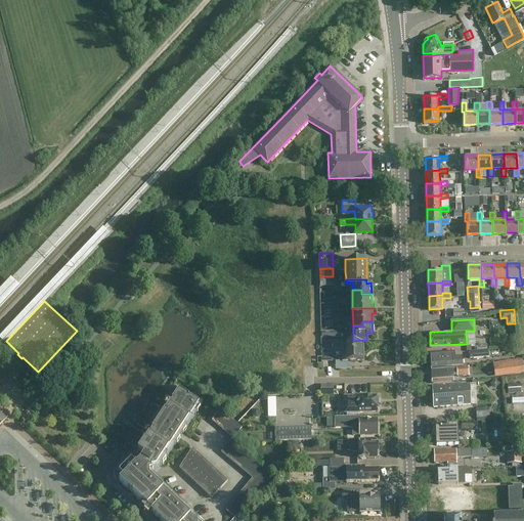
[(353,341),(353,340),(343,341),(343,359),(363,359),(362,341),(362,340),(353,341)]
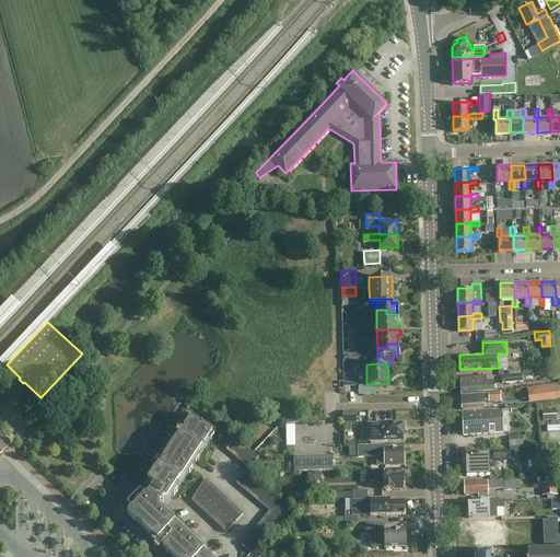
[(354,370),(343,371),(345,384),(354,384),(354,370)]
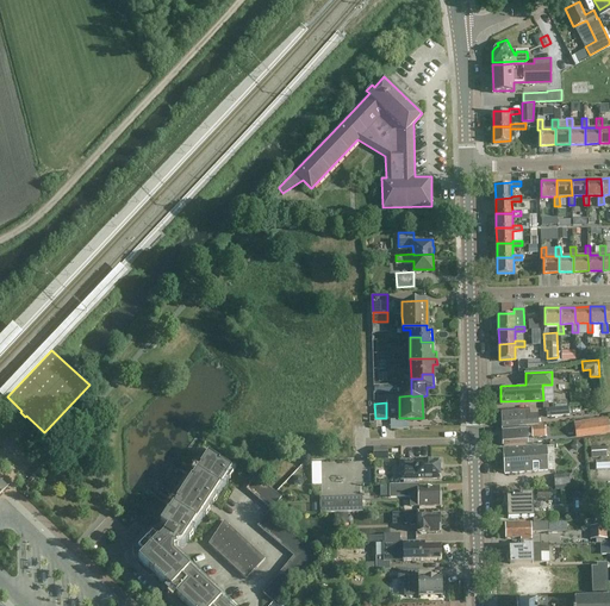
[(568,404),(547,406),(547,414),(570,412),(568,404)]
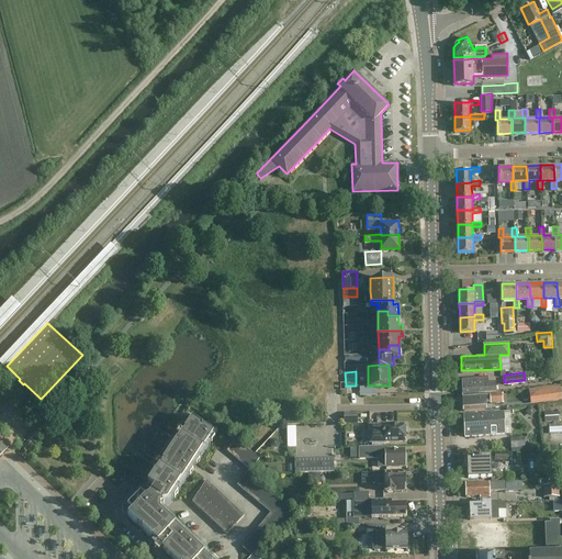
[(495,382),(484,383),(484,376),(462,377),(463,392),(495,390),(495,382)]
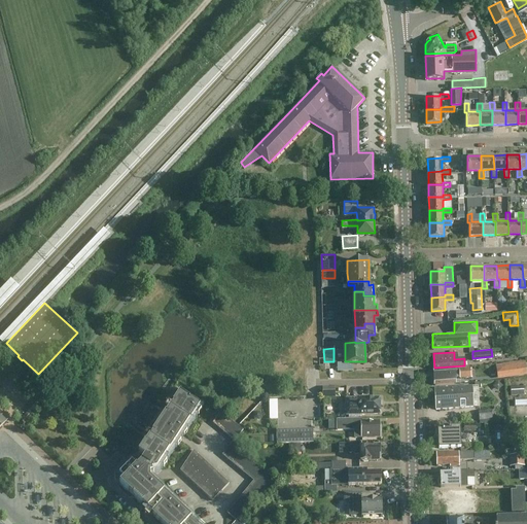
[(490,363),(492,378),(505,376),(502,361),(490,363)]
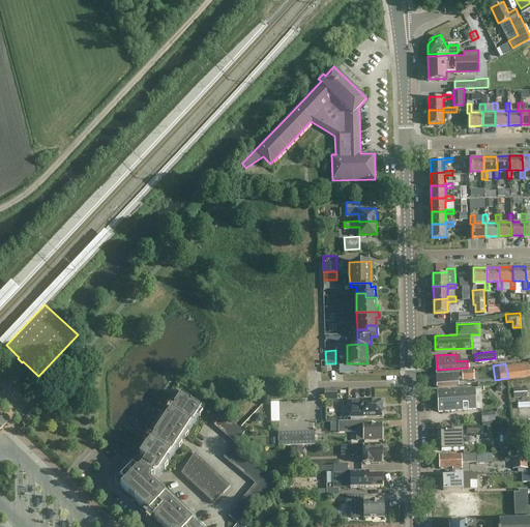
[(463,378),(466,378),(473,378),(472,370),(436,372),(437,386),(458,384),(458,380),(458,374),(463,374),(463,378)]
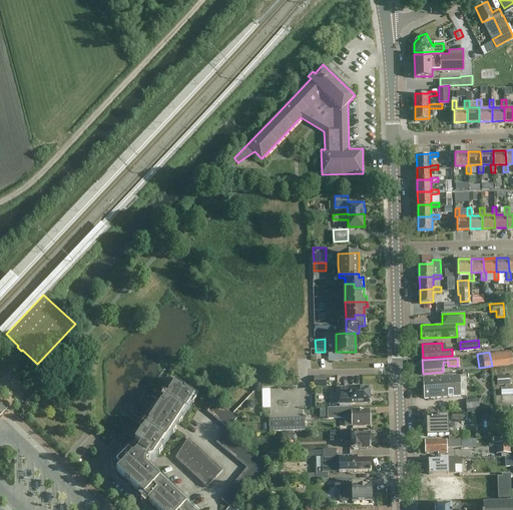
[(425,397),(461,394),(460,374),(423,377),(425,397)]
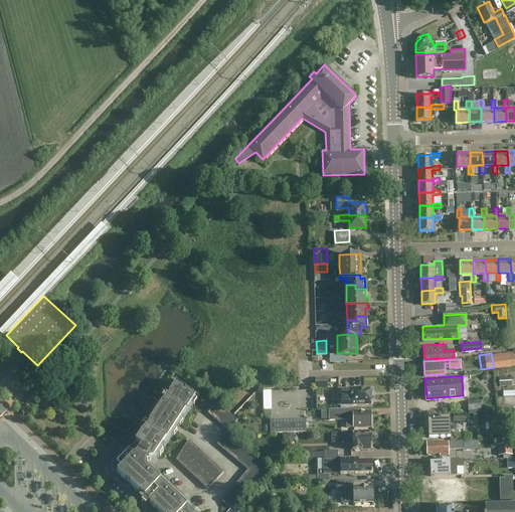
[(512,375),(499,375),(499,384),(512,383),(512,375)]
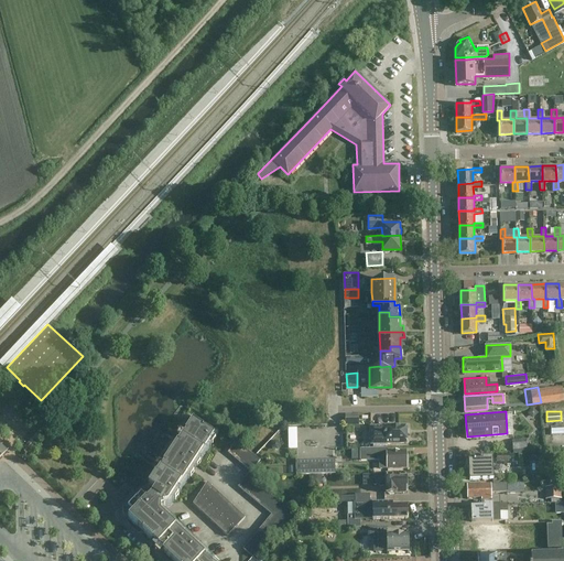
[(345,412),(345,423),(358,422),(358,412),(345,412)]
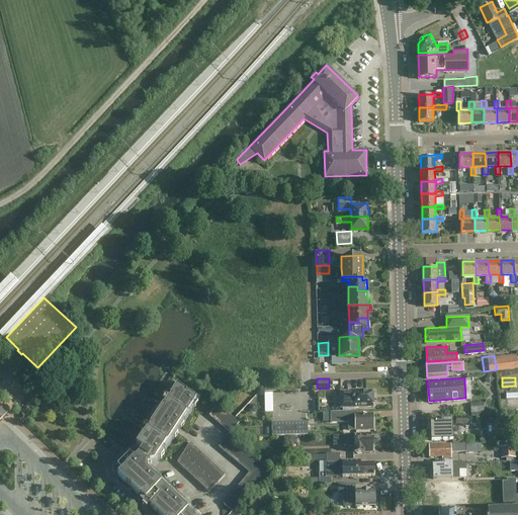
[(122,469),(117,475),(140,496),(141,495),(145,500),(145,501),(145,504),(149,504),(149,503),(150,504),(150,505),(161,514),(195,514),(148,470),(148,465),(150,462),(155,461),(197,396),(177,382),(170,394),(171,394),(164,404),(151,424),(144,435),(137,445),(138,446),(122,469)]
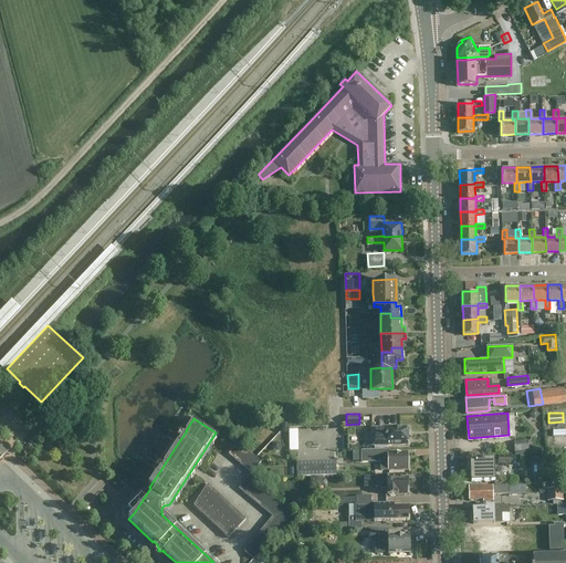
[(408,426),(373,427),(374,444),(408,442),(408,426)]
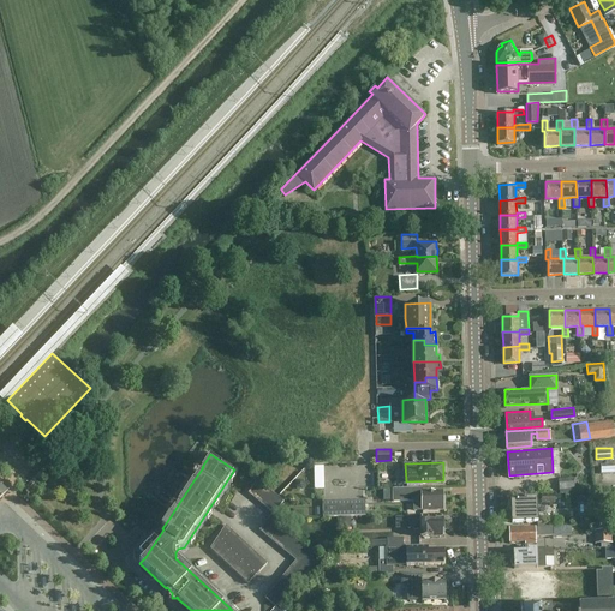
[(573,475),(557,477),(559,487),(574,486),(573,475)]
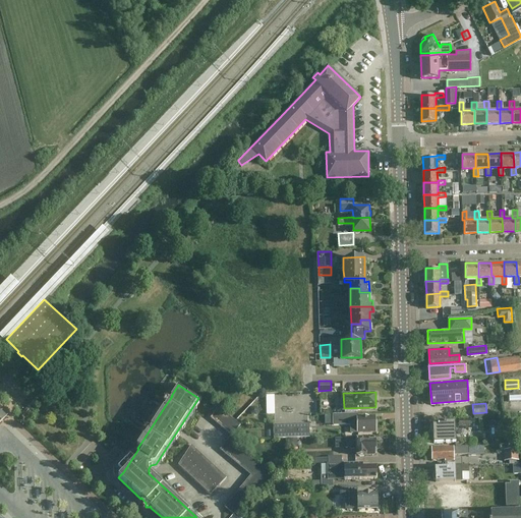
[(233,513),(228,517),(242,517),(236,513),(270,472),(229,438),(240,423),(218,404),(211,416),(231,434),(220,448),(250,473),(225,505),(233,513)]
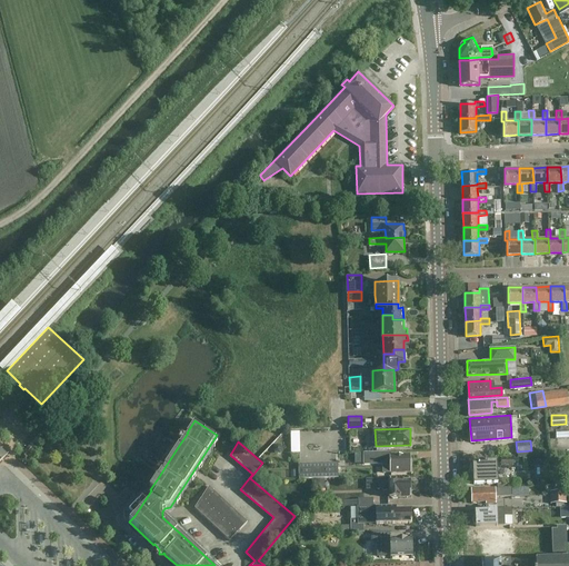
[(391,454),(391,449),(365,450),(365,462),(383,462),(383,470),(391,470),(411,469),(411,453),(391,454)]
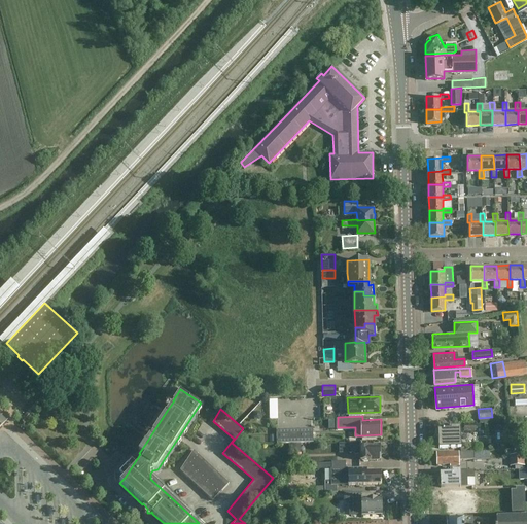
[(450,425),(450,427),(438,427),(438,428),(435,430),(435,435),(438,438),(438,447),(450,447),(461,447),(460,429),(464,429),(464,430),(476,430),(476,423),(464,423),(464,425),(460,425),(450,425)]
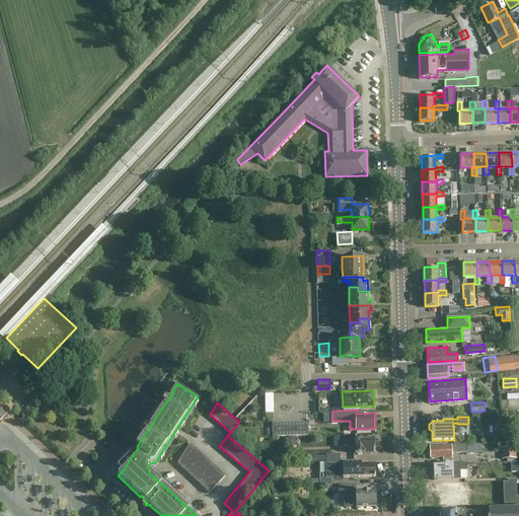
[(272,422),(273,435),(308,433),(308,420),(272,422)]
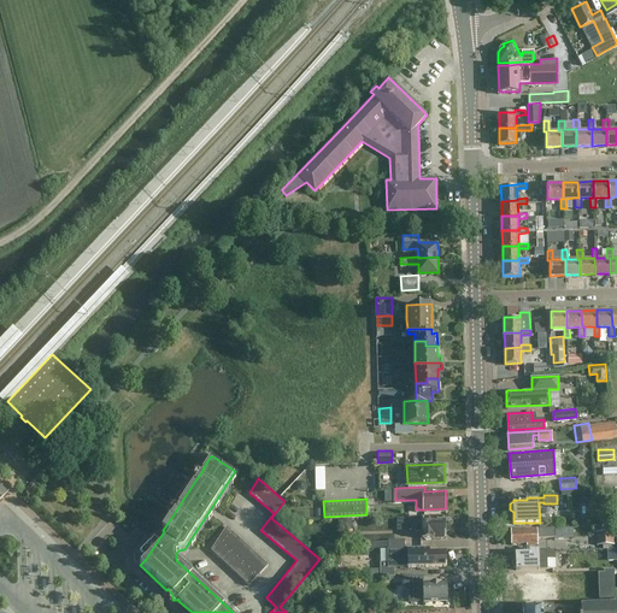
[(446,517),(430,518),(430,516),(410,516),(410,526),(409,526),(409,528),(418,528),(418,526),(417,526),(417,524),(423,524),(424,537),(445,536),(445,534),(447,534),(446,517)]
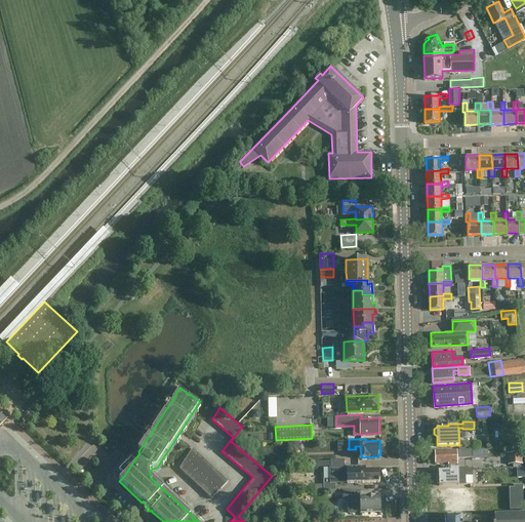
[(179,467),(212,496),(228,480),(193,446),(179,467)]
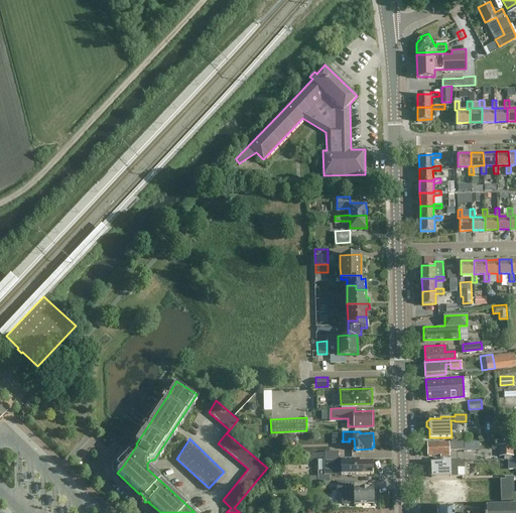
[(464,440),(442,441),(427,441),(427,455),(440,455),(440,456),(446,456),(449,456),(449,450),(464,449),(464,440)]
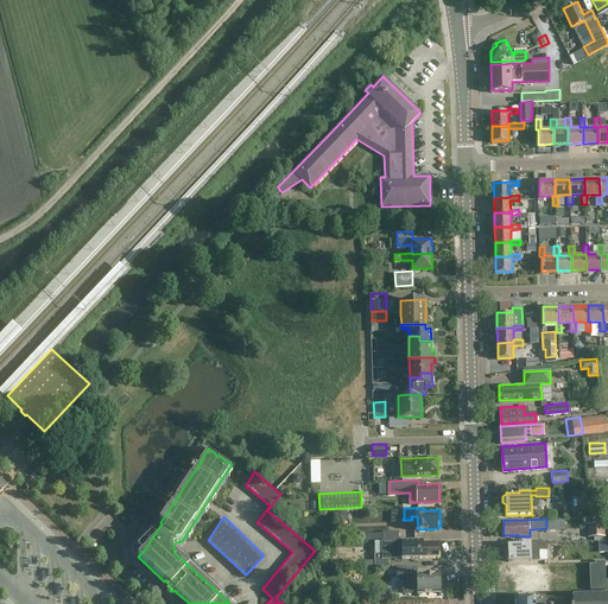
[(591,523),(593,538),(607,536),(607,522),(591,523)]
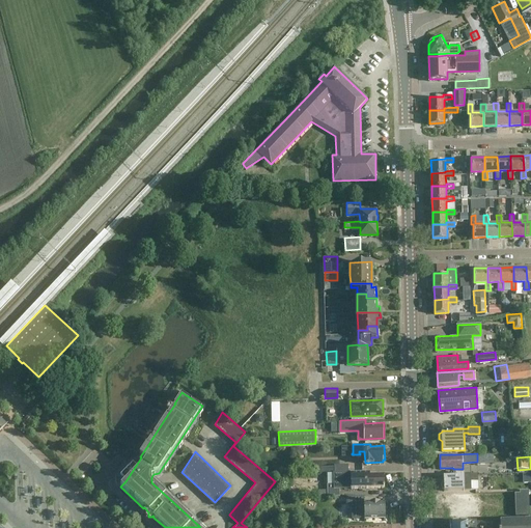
[(352,487),(365,487),(384,485),(385,484),(385,472),(370,472),(370,470),(333,471),(333,482),(327,482),(327,495),(340,494),(339,488),(352,487)]
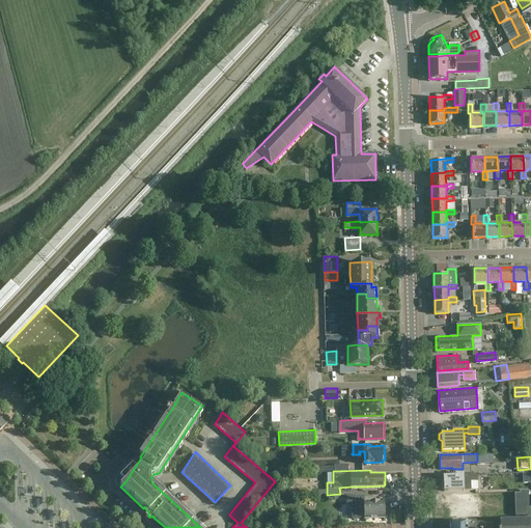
[(477,472),(462,473),(456,473),(456,475),(444,475),(444,480),(443,480),(443,481),(442,482),(442,488),(444,488),(444,490),(457,490),(465,490),(471,489),(471,479),(477,479),(477,472)]
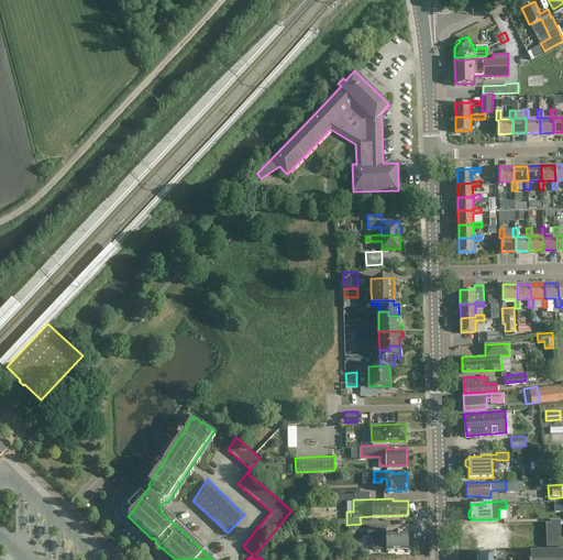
[(545,519),(547,546),(561,545),(560,518),(545,519)]
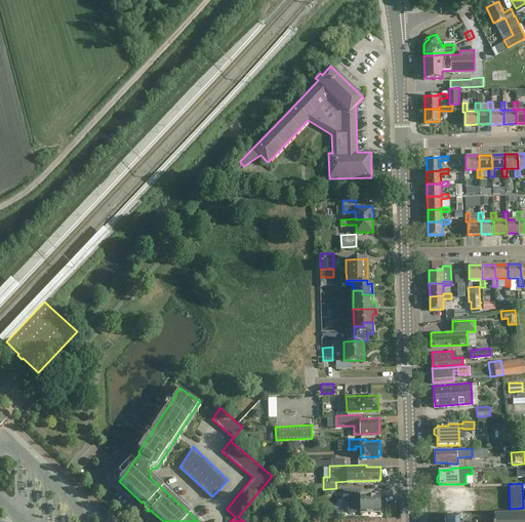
[(470,486),(438,486),(439,506),(443,506),(443,511),(476,510),(475,489),(470,489),(470,486)]
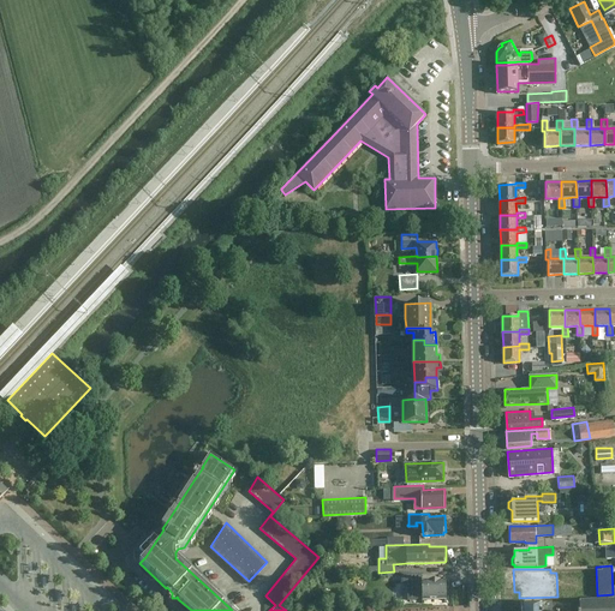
[(424,598),(428,597),(445,597),(445,600),(447,600),(446,576),(445,576),(445,579),(427,580),(424,580),(424,577),(422,577),(422,580),(410,581),(410,573),(395,573),(395,588),(422,587),(423,600),(424,600),(424,598)]
